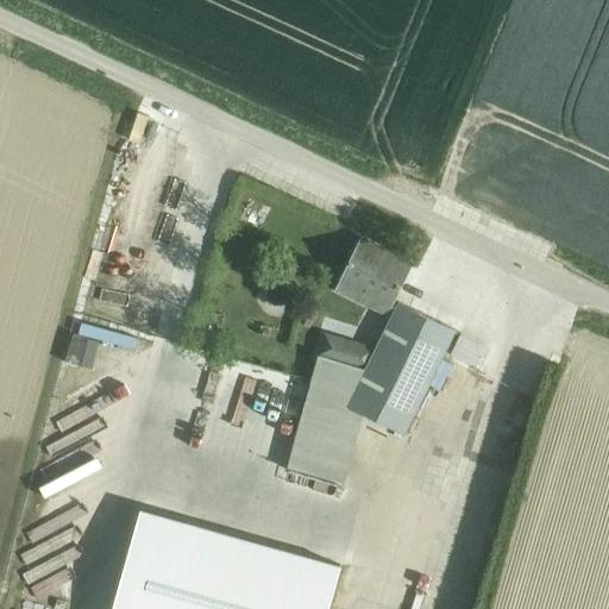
[(360,242),(340,282),(390,307),(410,265),(360,242)]
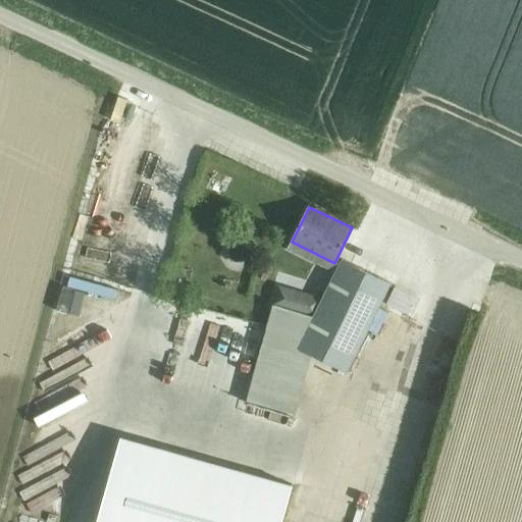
[(313,317),(299,348),(311,354),(347,372),(390,283),(342,260),(322,300),(313,317)]
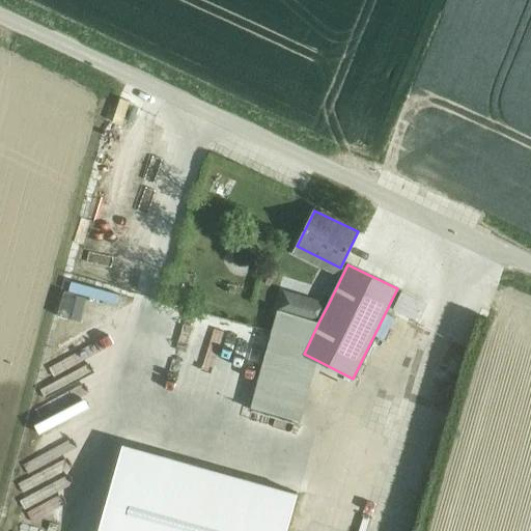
[(300,312),(299,316),(318,323),(328,305),(304,298),(300,312)]
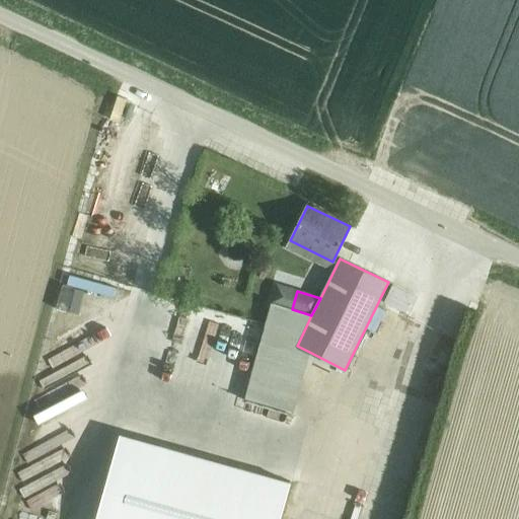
[(293,305),(273,299),(244,401),(292,414),(309,352),(297,346),(311,315),(292,309),(293,305)]
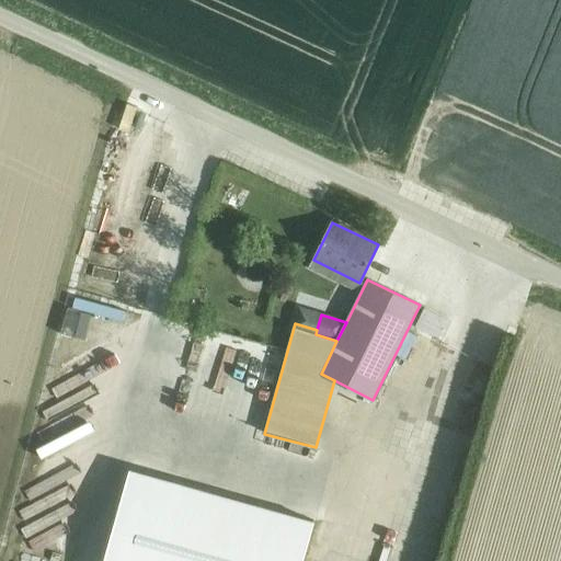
[(129,469),(103,560),(301,560),(313,521),(129,469)]
